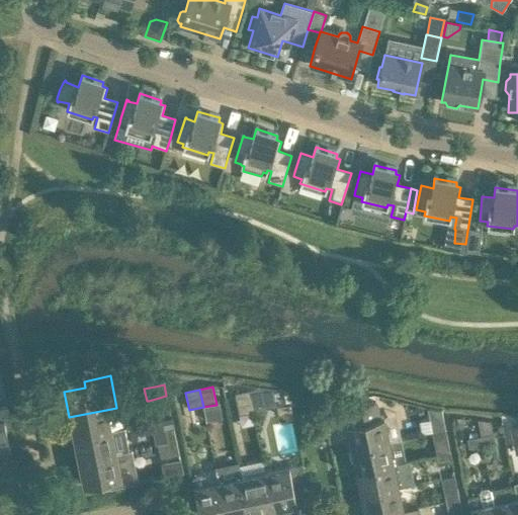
[(262,390),(249,393),(253,414),(265,412),(291,407),(288,393),(262,390)]
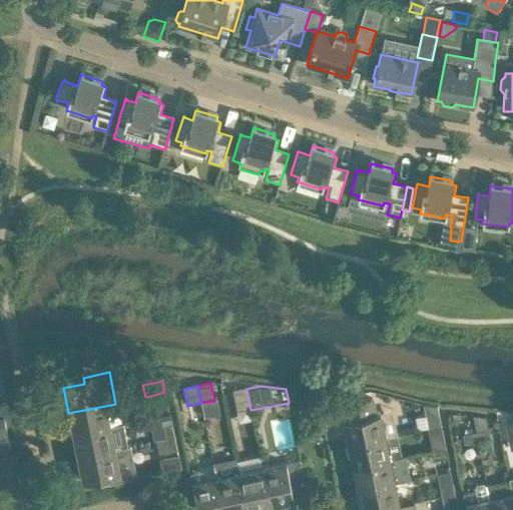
[(250,410),(246,389),(232,392),(235,404),(237,413),(250,410)]
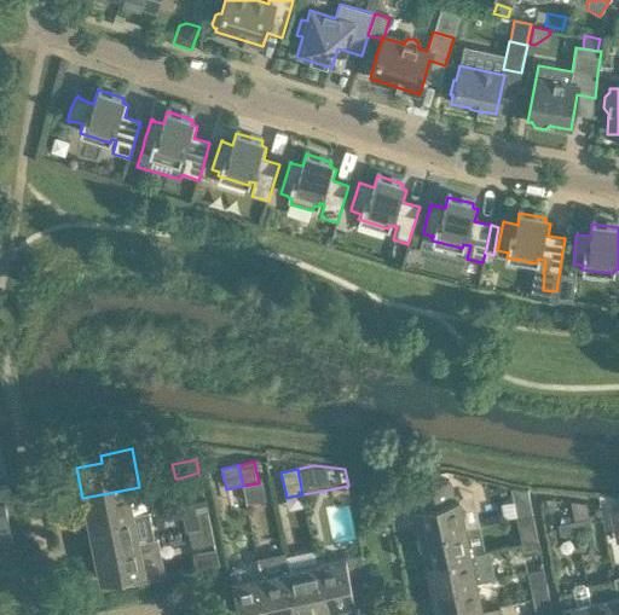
[(198,473),(178,479),(180,493),(191,491),(191,493),(202,491),(198,473)]
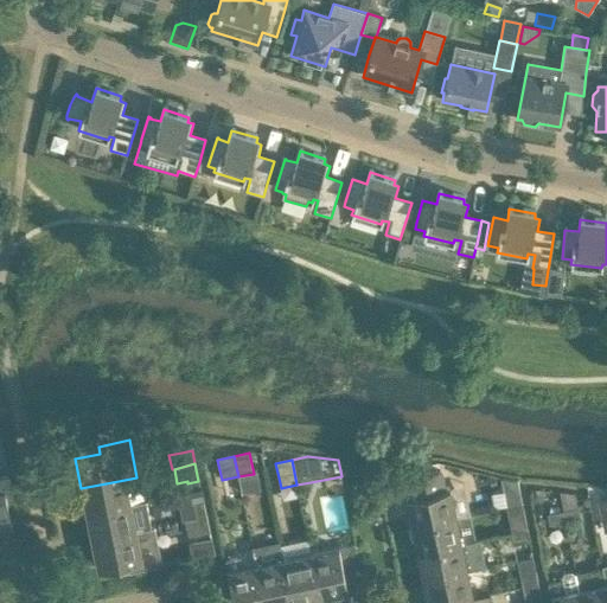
[(407,498),(413,526),(457,518),(451,489),(445,491),(441,473),(408,480),(411,496),(407,498)]
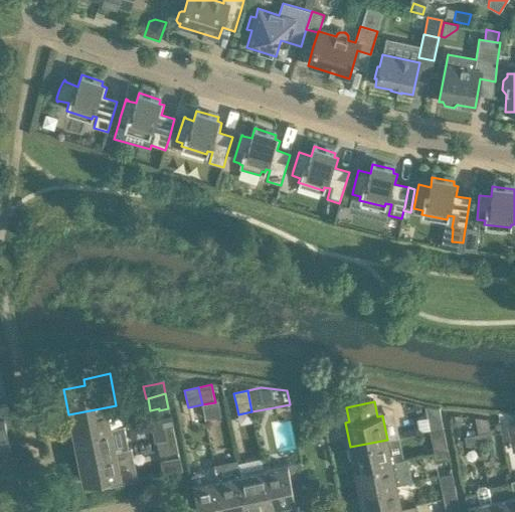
[(0,406),(0,449),(10,448),(7,430),(12,429),(8,405),(0,406)]
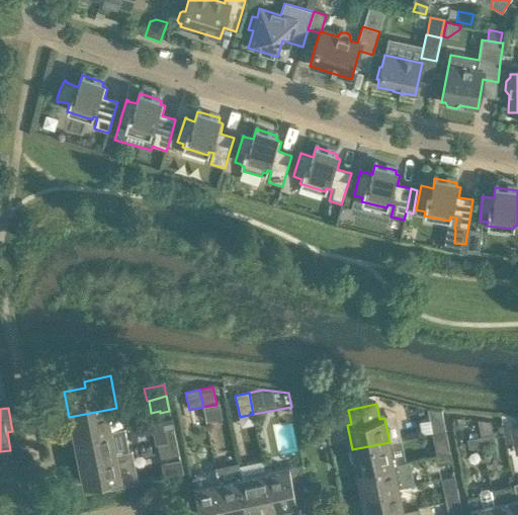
[(69,417),(74,440),(111,432),(106,410),(69,417)]
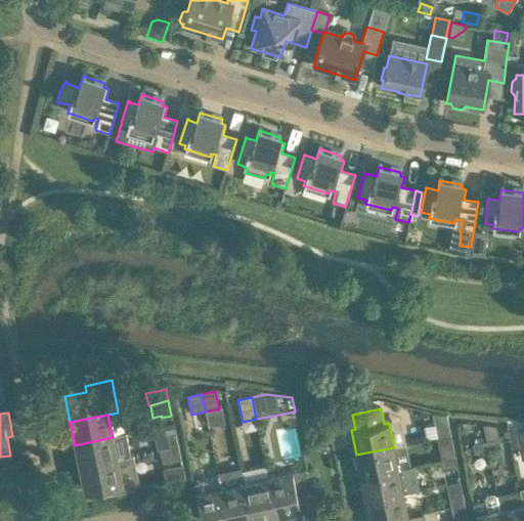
[(435,430),(437,438),(451,435),(447,417),(435,416),(434,422),(435,430)]
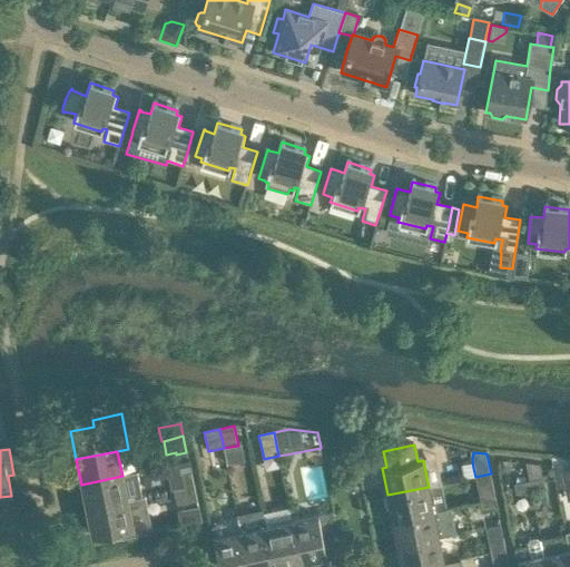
[(505,463),(497,463),(501,482),(509,481),(505,463)]
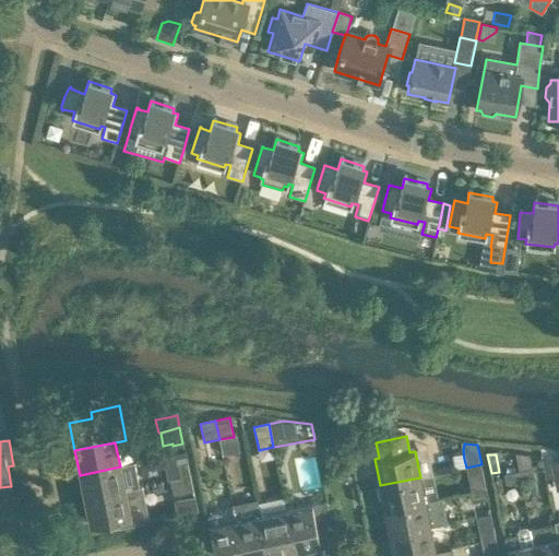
[(515,456),(520,472),(521,483),(535,480),(531,458),(515,456)]
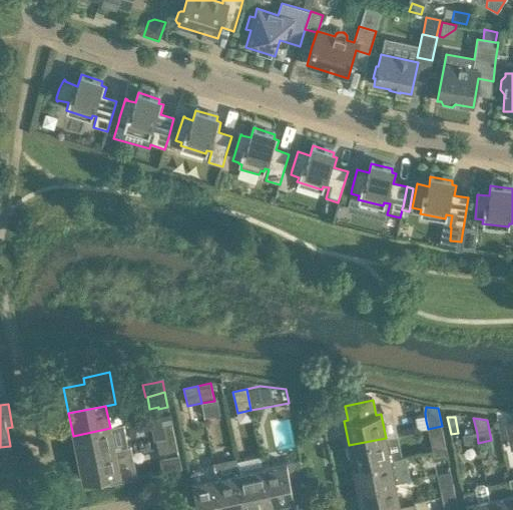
[(154,432),(156,442),(174,438),(172,428),(163,429),(161,419),(151,422),(154,432)]
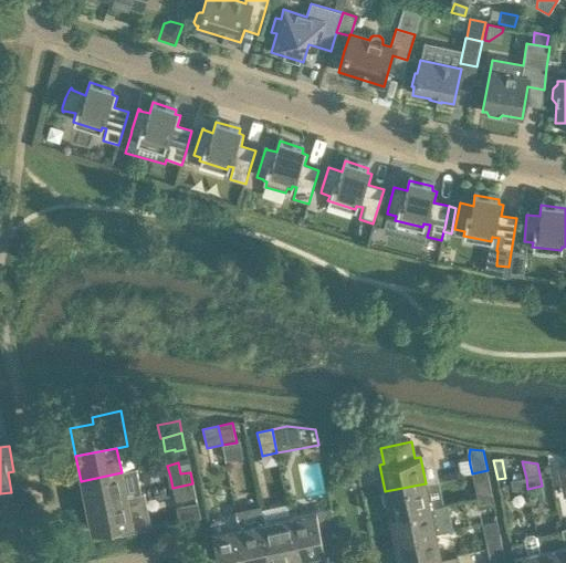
[(81,481),(86,507),(142,494),(136,470),(122,472),(81,481)]
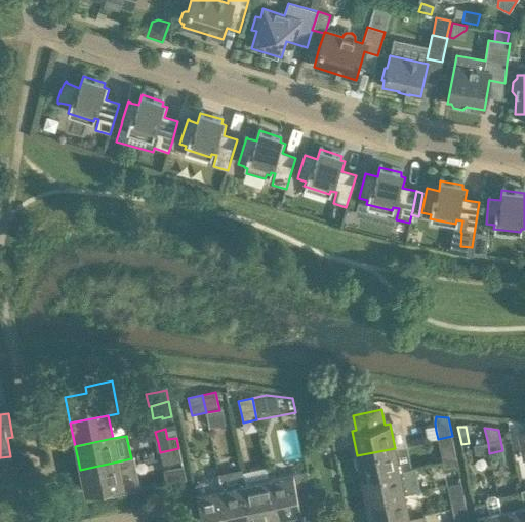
[(438,439),(443,463),(456,459),(452,436),(438,439)]
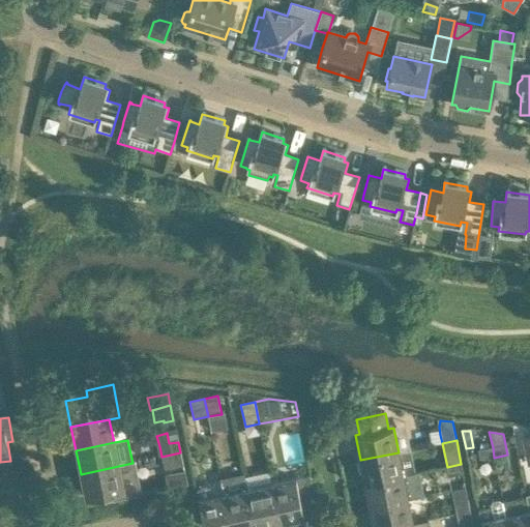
[(494,458),(493,447),(478,450),(480,460),(494,458)]
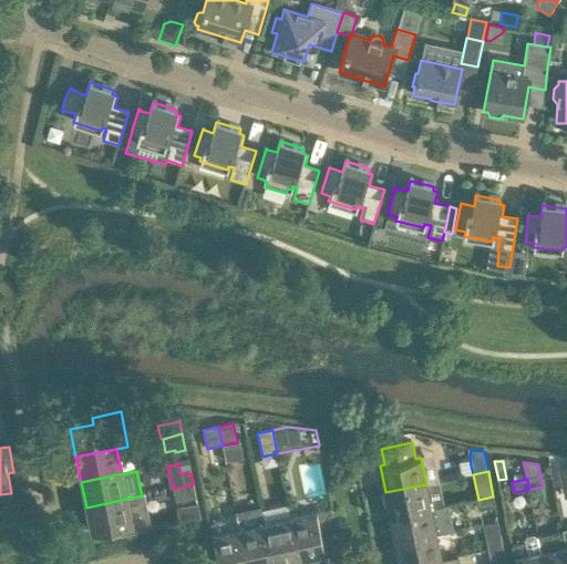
[(193,484),(173,489),(176,504),(196,500),(193,484)]
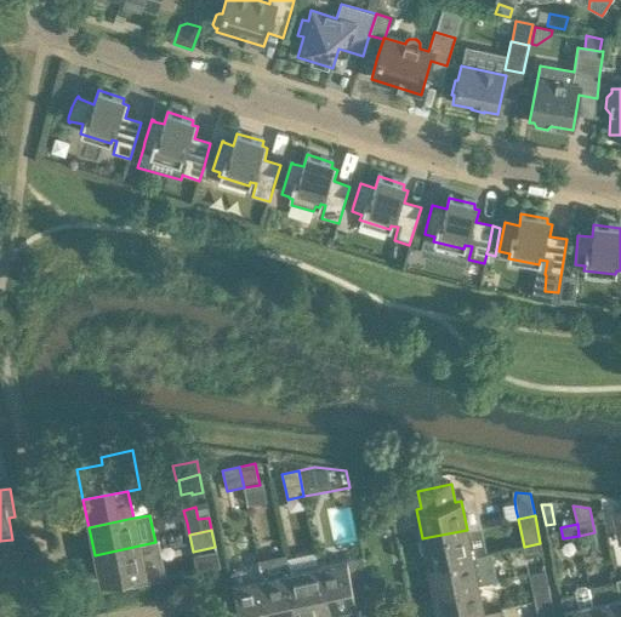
[(422,538),(427,566),(473,558),(467,530),(422,538)]
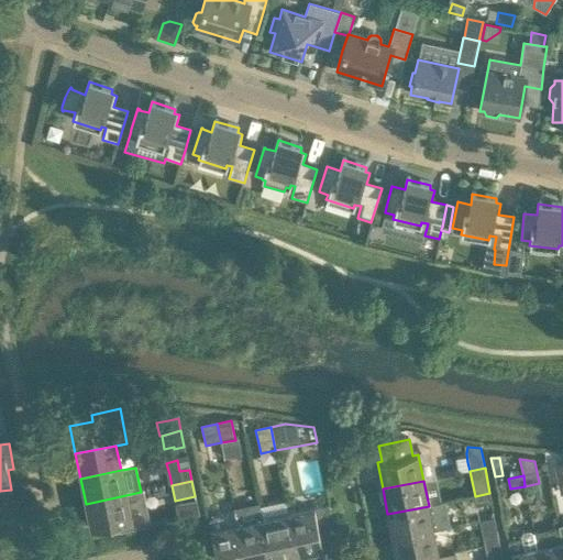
[(141,492),(86,504),(91,529),(132,522),(129,507),(146,504),(143,491),(141,492)]
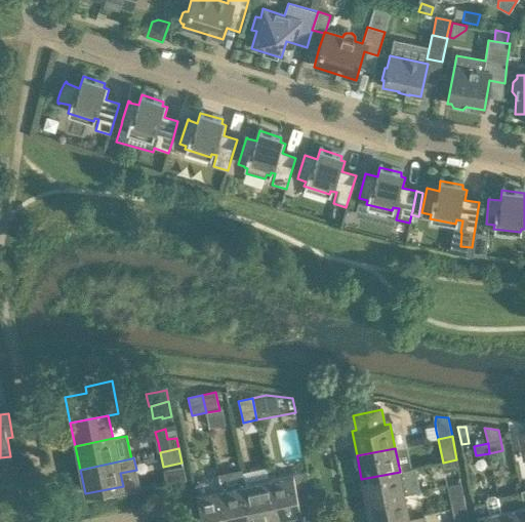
[(456,459),(443,463),(444,472),(458,470),(456,459)]
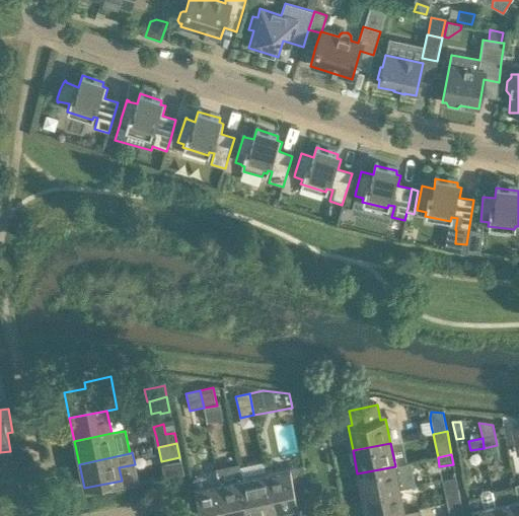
[(240,468),(242,478),(250,515),(260,515),(274,512),(266,473),(264,463),(240,468)]
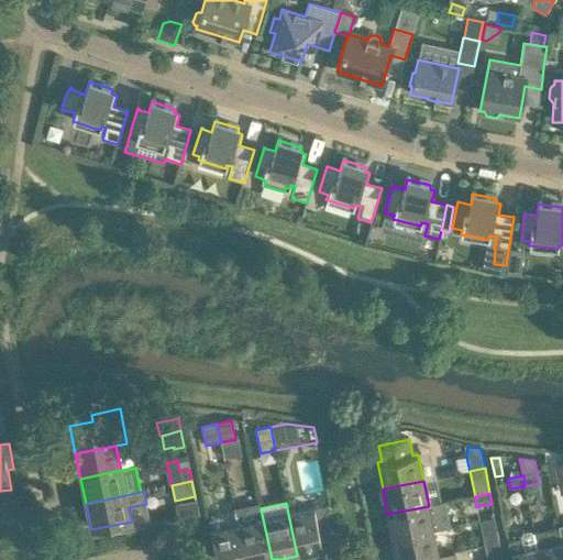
[(387,514),(393,539),(433,531),(429,506),(387,514)]
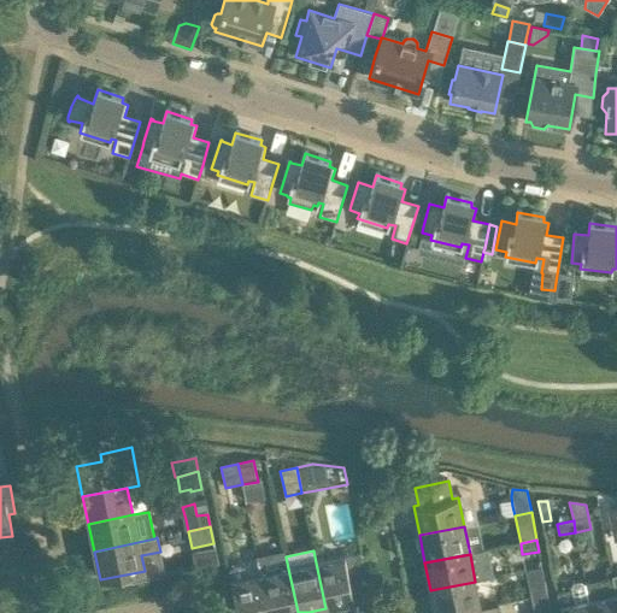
[(345,556),(316,563),(325,608),(354,602),(345,556)]
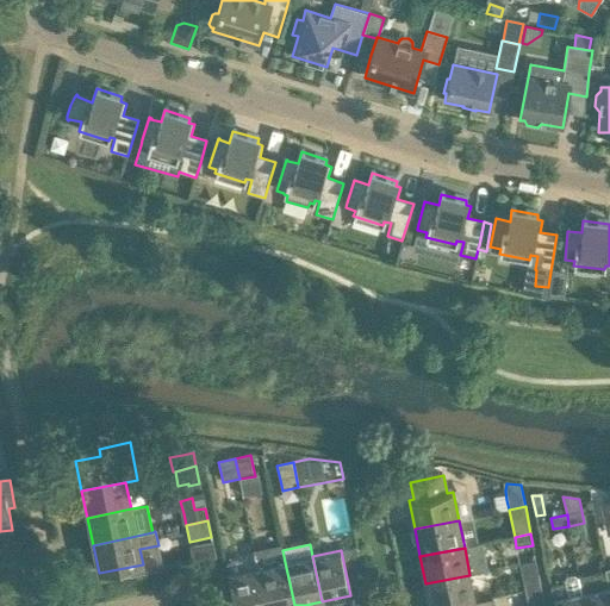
[(263,605),(257,568),(244,572),(242,561),(226,564),(235,605),(263,605)]
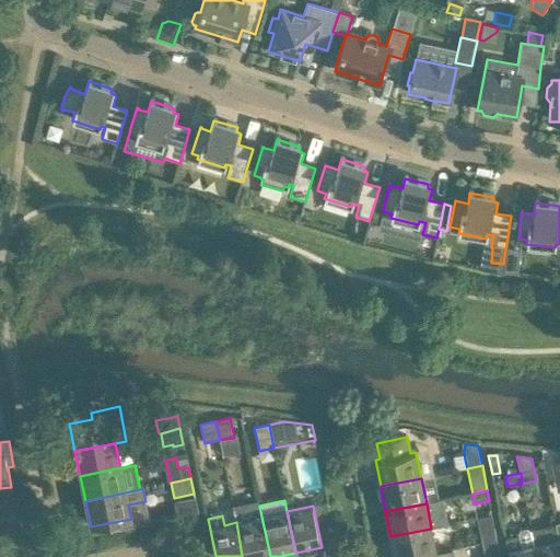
[(261,517),(236,522),(242,556),(270,556),(261,517)]
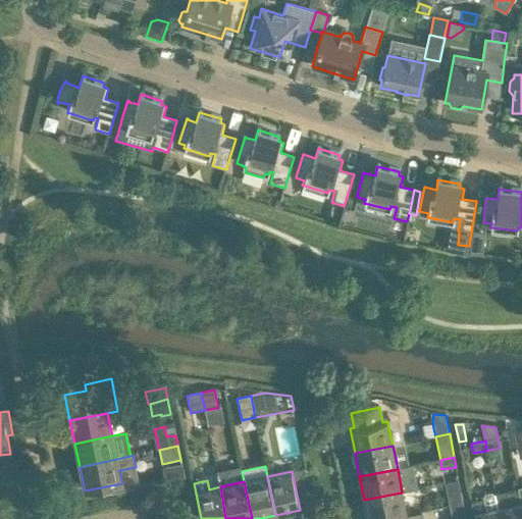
[(364,500),(367,518),(395,518),(407,516),(402,492),(364,500)]
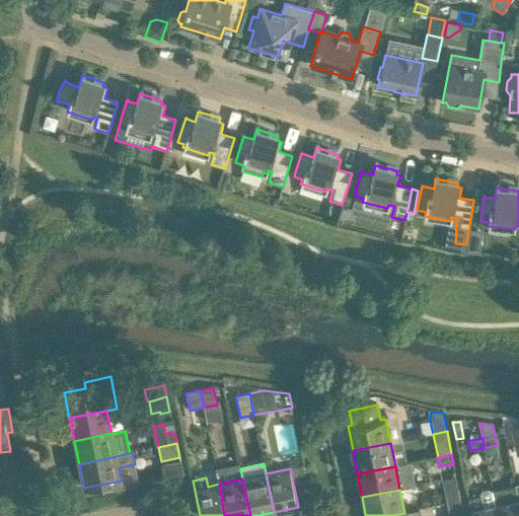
[(505,490),(493,492),(497,515),(518,515),(518,504),(518,502),(508,504),(505,490)]
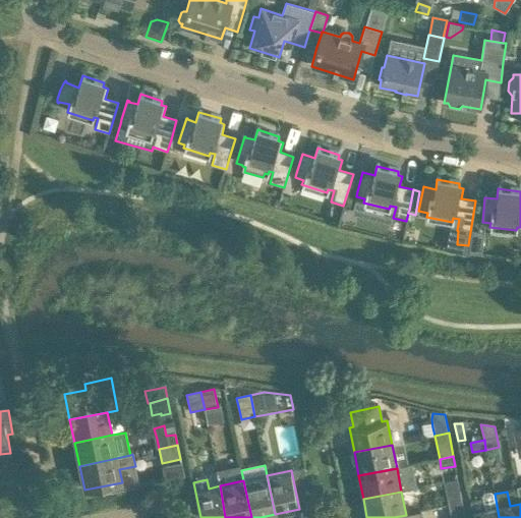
[(499,517),(495,494),(491,493),(484,494),(482,496),(482,500),(470,502),(472,514),(472,517),(499,517)]
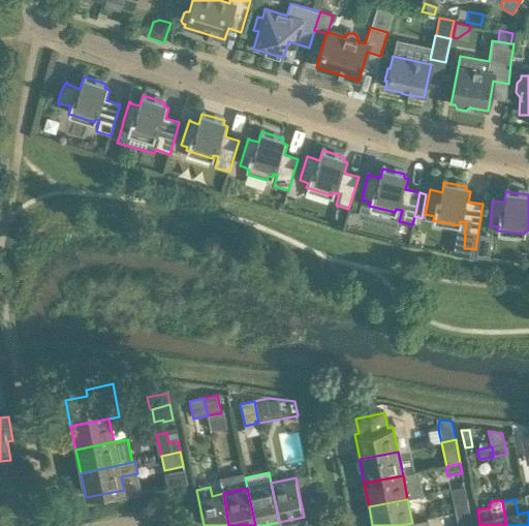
[(454,507),(455,514),(469,512),(467,504),(454,507)]
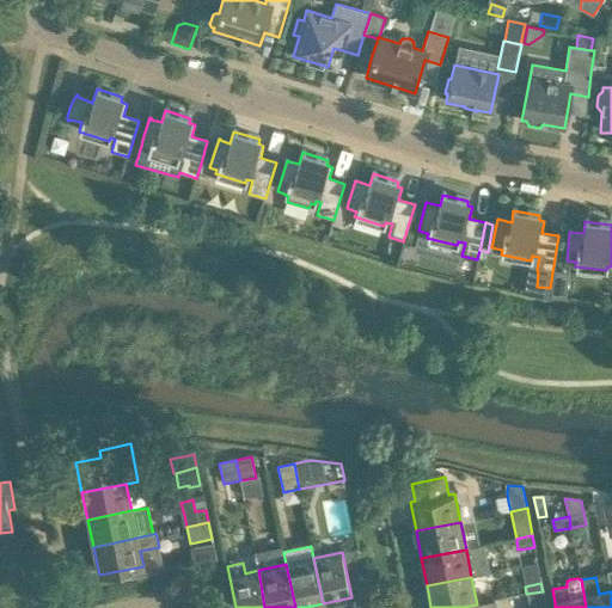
[(545,607),(543,591),(526,594),(528,607),(545,607)]
